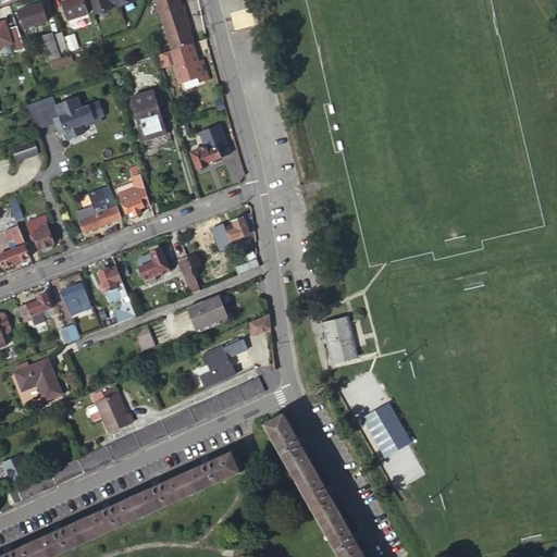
[(40,3),(38,0),(35,0),(15,7),(16,11),(40,3)]
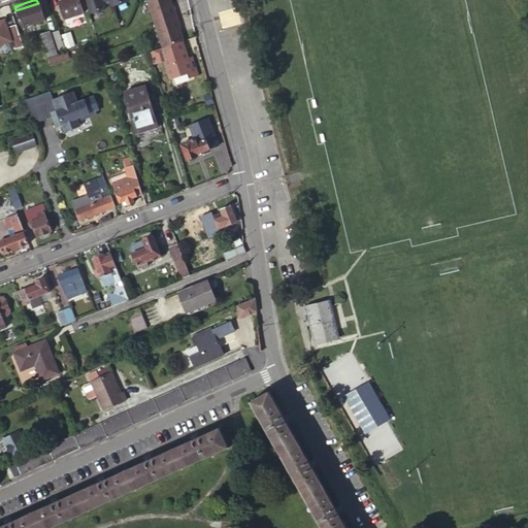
[(81,12),(77,0),(65,0),(59,2),(65,19),(81,12)]
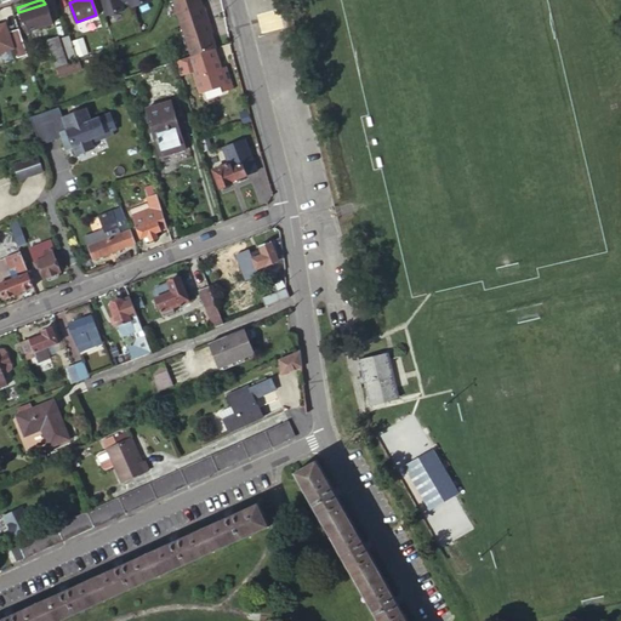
[(101,0),(106,15),(123,10),(121,5),(131,3),(130,0),(101,0)]
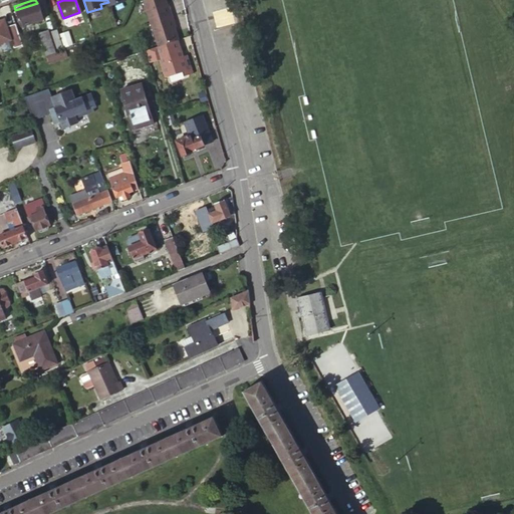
[(148,0),(152,17),(172,13),(168,0),(148,0)]
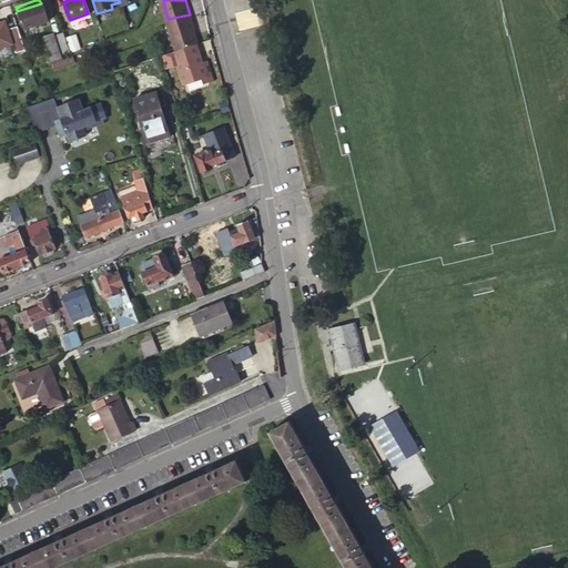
[(47,22),(41,3),(17,11),(23,29),(47,22)]
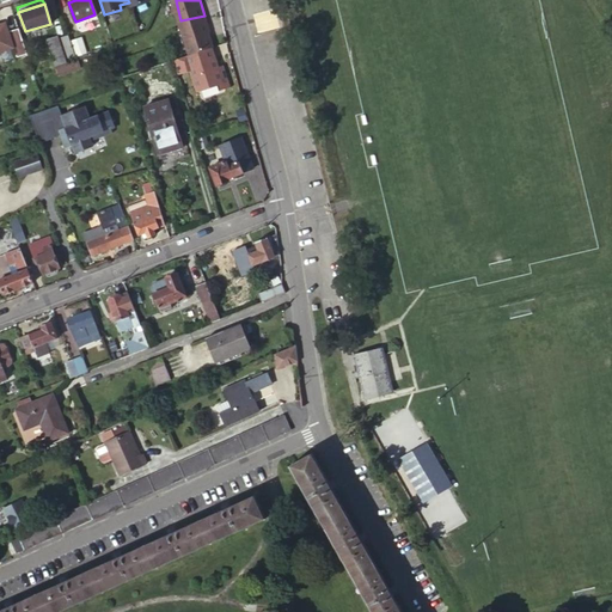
[(210,43),(204,16),(181,20),(188,49),(208,44),(210,43)]
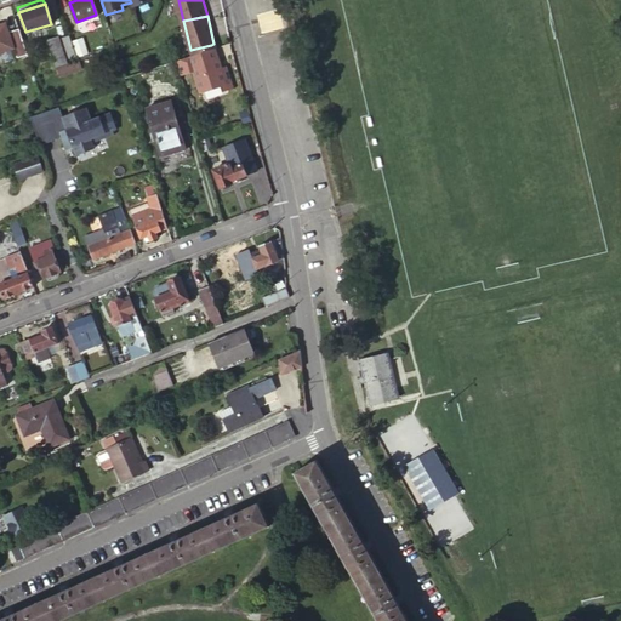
[(9,33),(5,24),(0,24),(0,50),(12,46),(16,57),(26,55),(17,29),(9,33)]
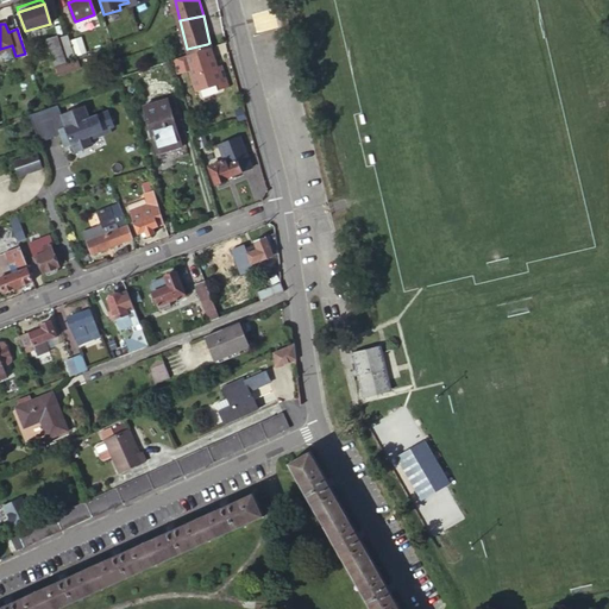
[(52,60),(73,54),(67,33),(56,37),(56,36),(45,38),(52,60)]
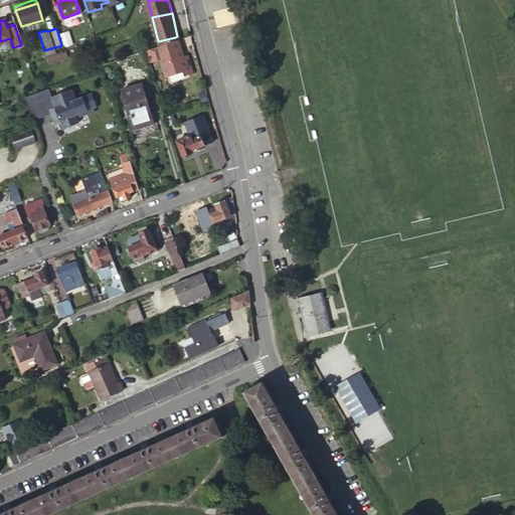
[(156,42),(163,70),(182,66),(179,55),(180,55),(175,37),(158,41),(156,42)]
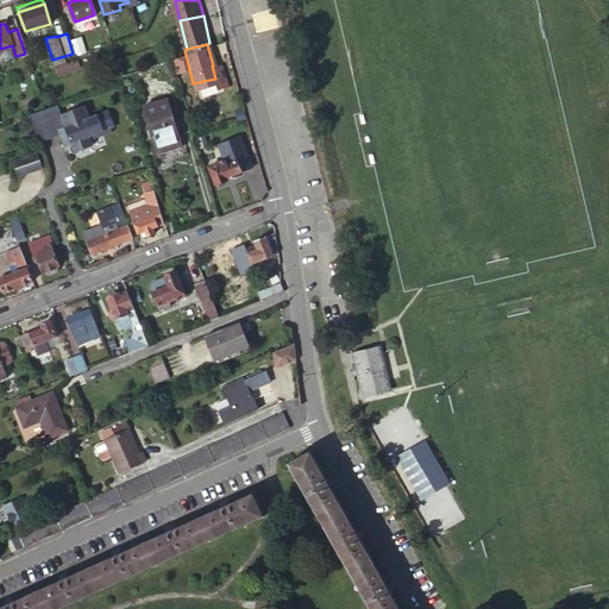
[(73,60),(55,67),(57,74),(75,67),(73,60)]
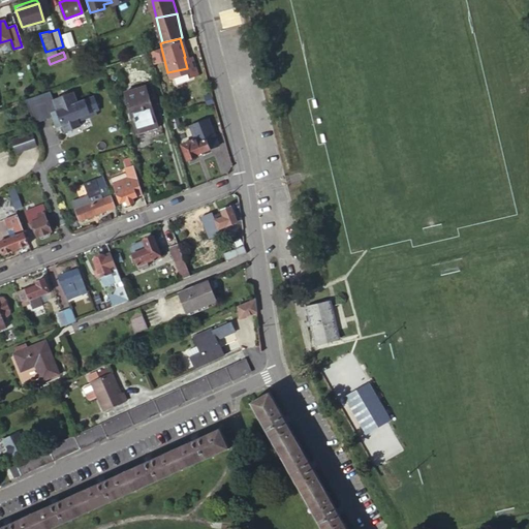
[(145,81),(124,86),(135,127),(156,121),(145,81)]
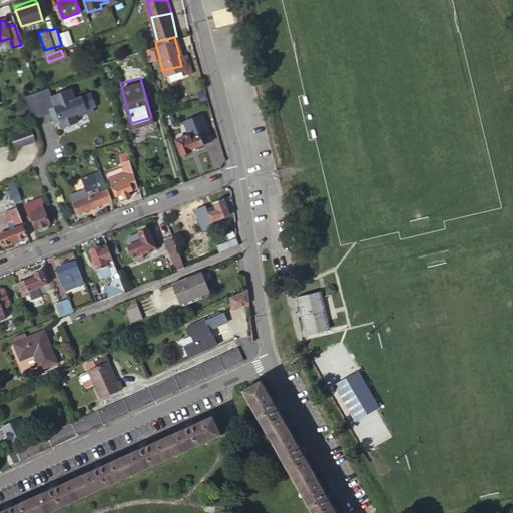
[(72,90),(52,98),(55,108),(49,110),(53,120),(59,117),(61,122),(64,129),(78,123),(76,116),(87,111),(82,97),(76,100),(72,90)]
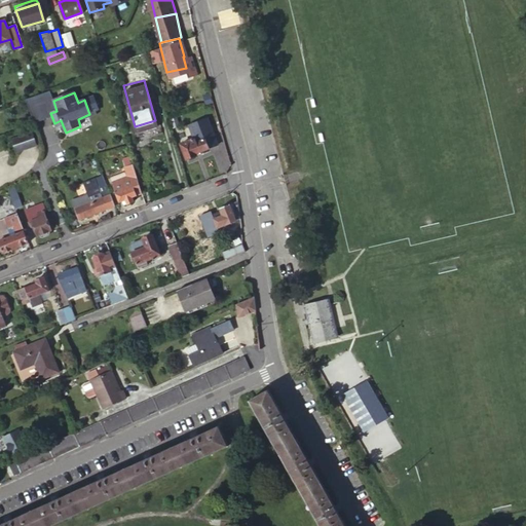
[(200,126),(191,129),(193,136),(195,139),(181,144),(186,159),(196,155),(195,153),(208,148),(207,145),(214,141),(210,128),(202,132),(200,126)]
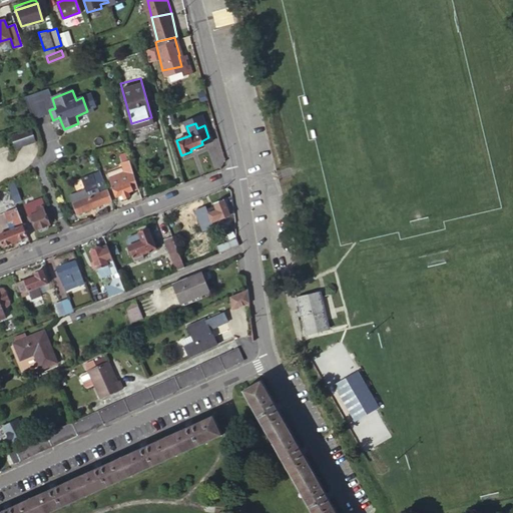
[(33,140),(29,128),(10,135),(15,147),(33,140)]
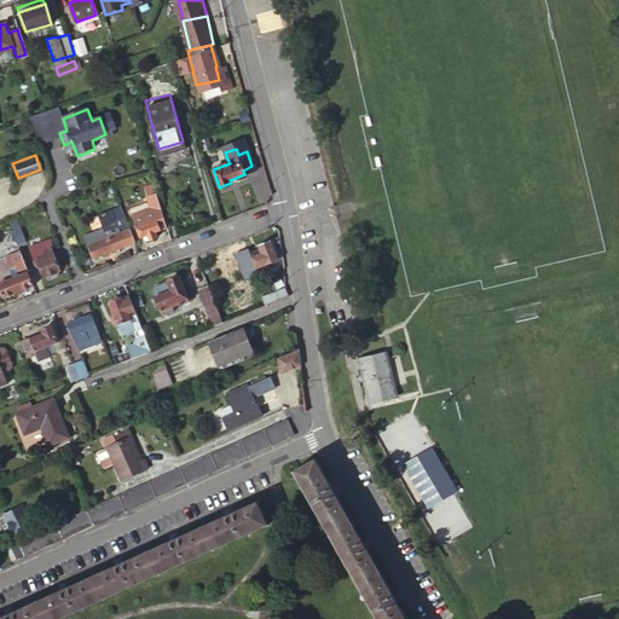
[(158,229),(166,225),(163,217),(161,207),(146,213),(148,215),(133,220),(139,238),(146,236),(149,241),(155,238),(154,233),(160,231),(158,229)]
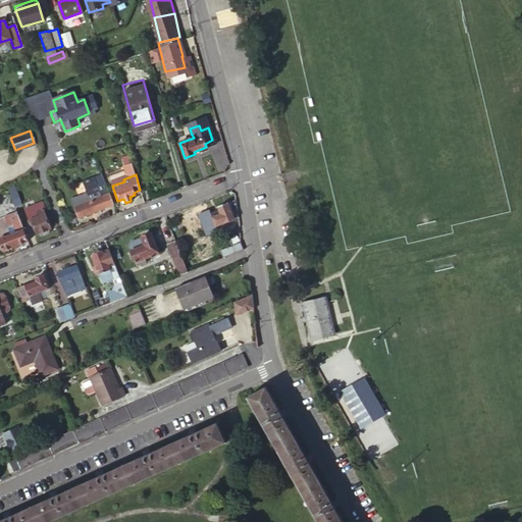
[(112,201),(107,187),(99,190),(94,176),(82,181),(86,194),(70,200),(77,218),(105,207),(104,204),(112,201)]
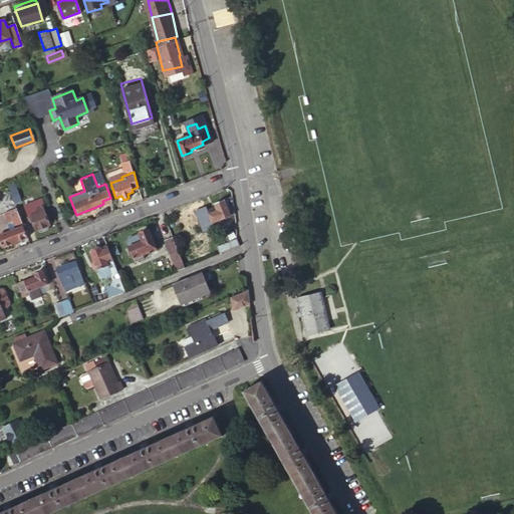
[(19,194),(15,183),(13,184),(8,186),(12,197),(19,194)]
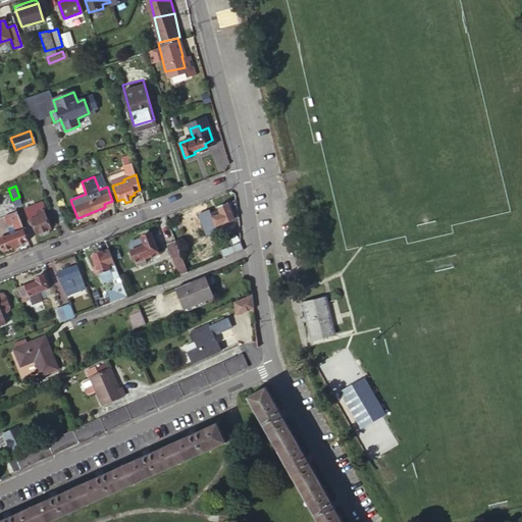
[(238,217),(236,200),(217,206),(218,211),(217,211),(215,214),(215,215),(210,216),(213,225),(238,217)]
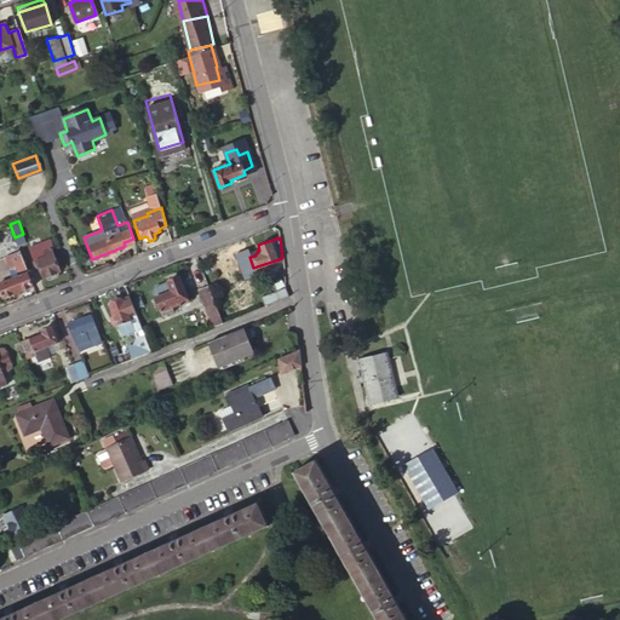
[(53,247),(51,240),(41,244),(42,248),(30,253),(33,260),(32,263),(35,270),(39,268),(42,277),(47,276),(49,280),(58,275),(57,273),(59,271),(51,248),(53,247)]
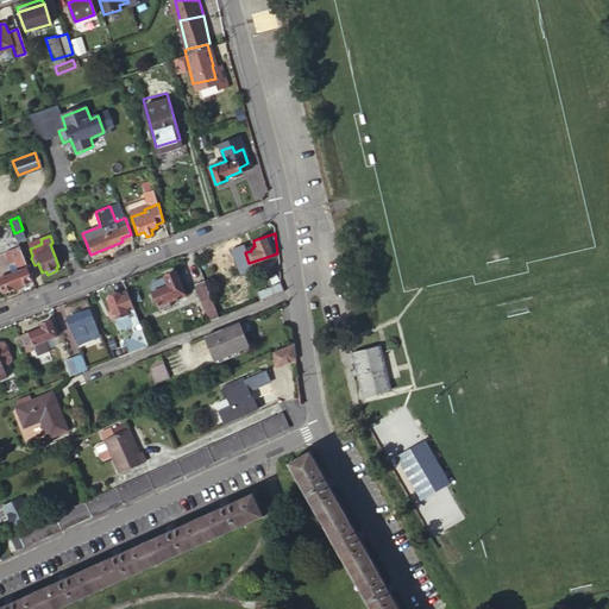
[(0,283),(2,292),(32,281),(20,248),(18,242),(0,248),(0,283)]
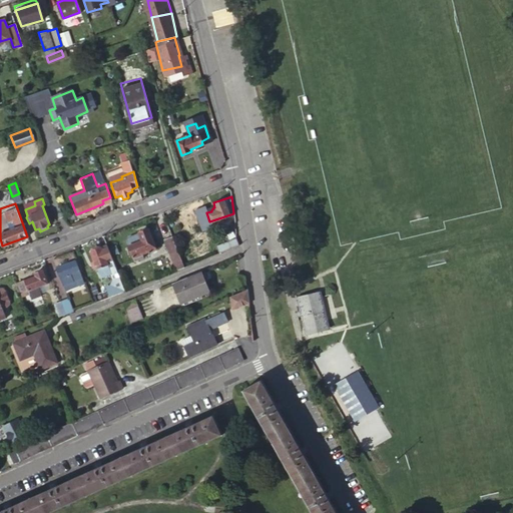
[(154,248),(147,228),(137,232),(138,233),(126,237),(125,240),(128,246),(127,246),(133,262),(142,258),(141,254),(154,248)]
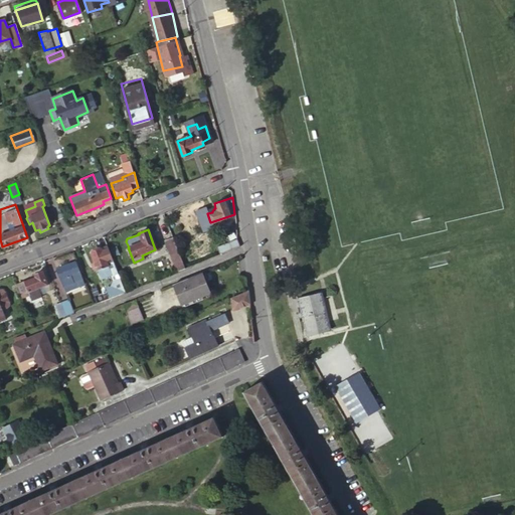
[(177,272),(185,268),(175,244),(173,238),(165,241),(177,272)]
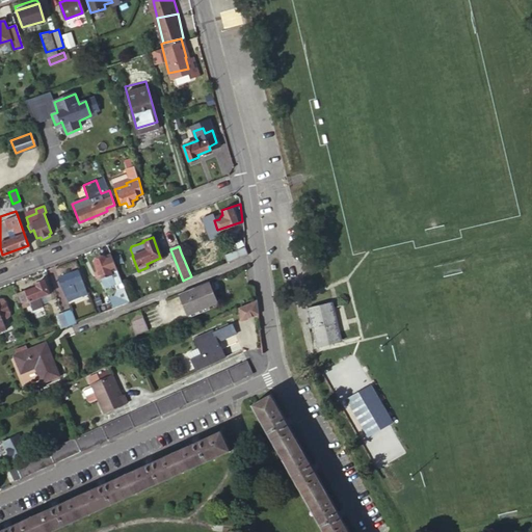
[(225,263),(246,255),(243,246),(222,255),(225,263)]
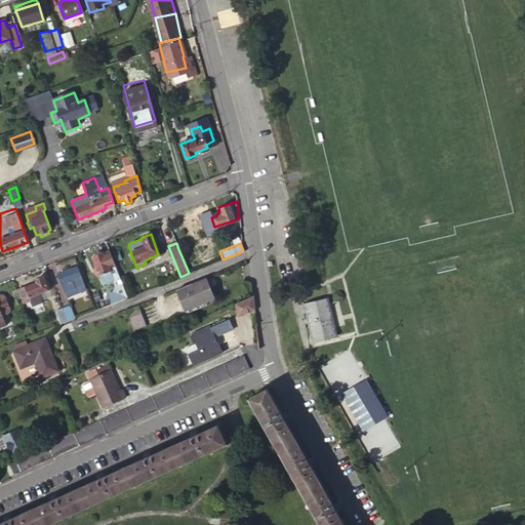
[(122,300),(127,298),(119,278),(109,251),(92,257),(104,285),(114,281),(122,300)]
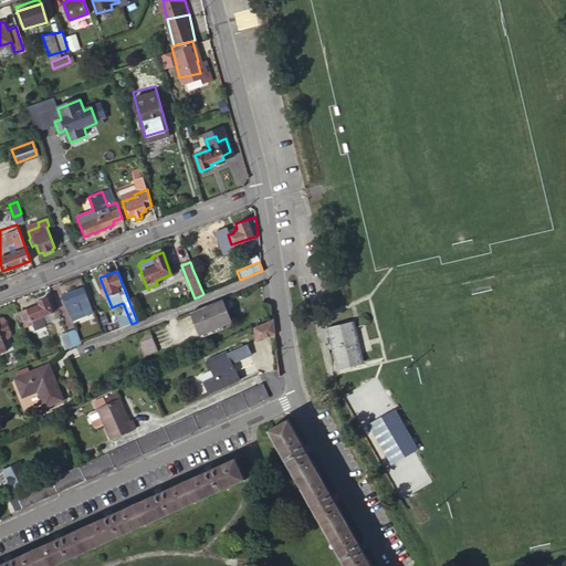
[(92,312),(82,289),(62,296),(72,322),(88,315),(88,314),(92,312)]
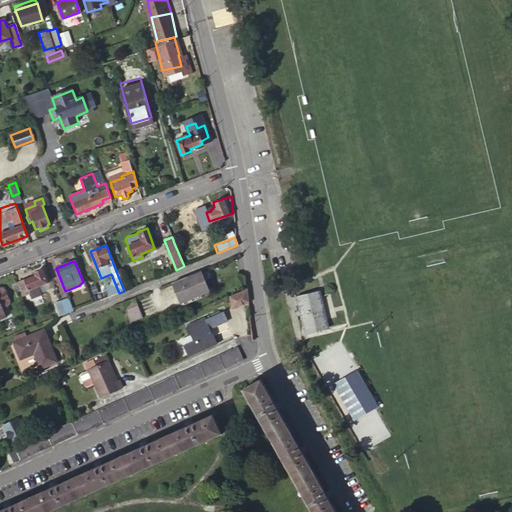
[(16,283),(22,296),(27,294),(30,300),(41,296),(37,287),(47,283),(42,270),(34,273),(35,276),(16,283)]
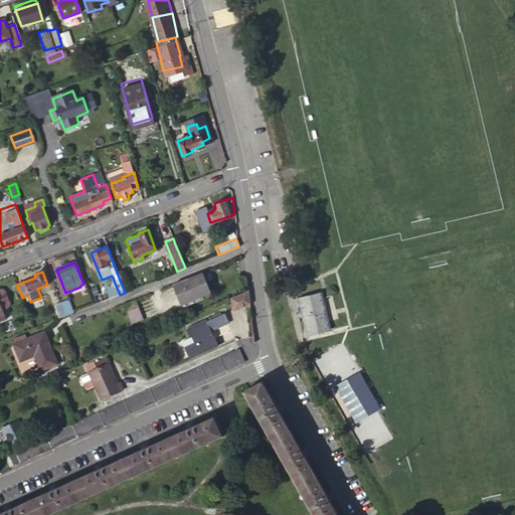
[(208,293),(200,273),(194,275),(170,284),(179,305),(208,293)]
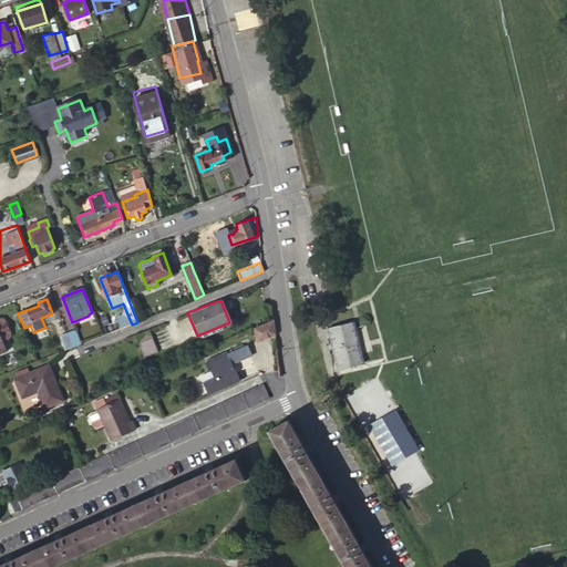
[(11,337),(3,319),(0,318),(0,352),(6,350),(2,340),(11,337)]
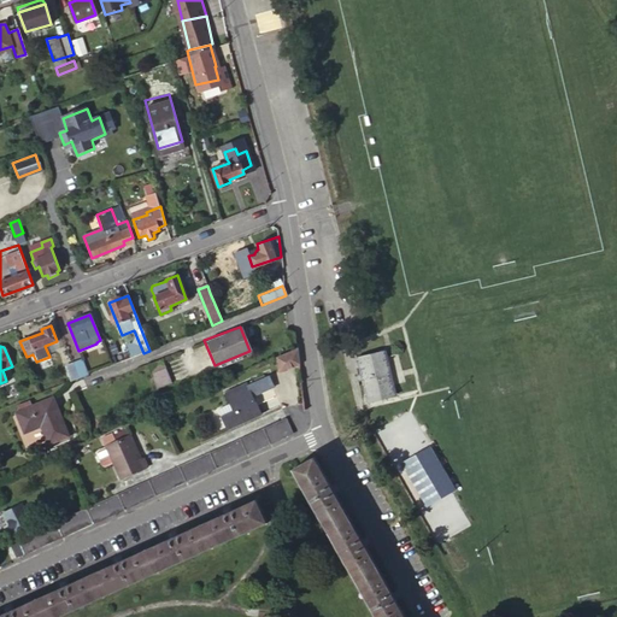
[(300,365),(298,350),(289,353),(276,359),(277,370),(281,372),(300,365)]
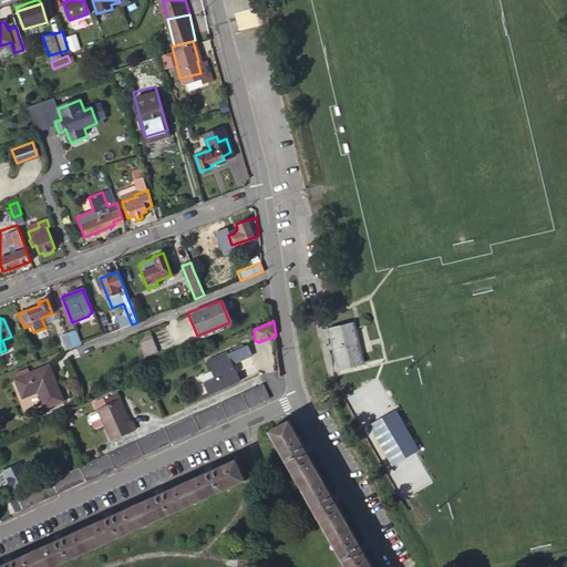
[(354,322),(328,329),(338,369),(364,362),(354,322)]
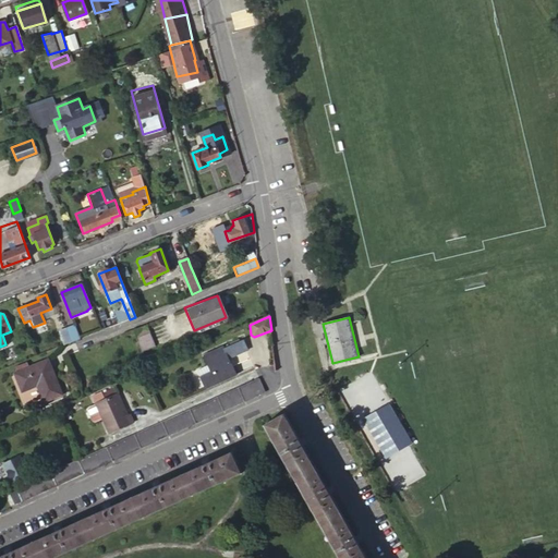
[(155,344),(146,324),(135,328),(132,329),(141,350),(155,344)]
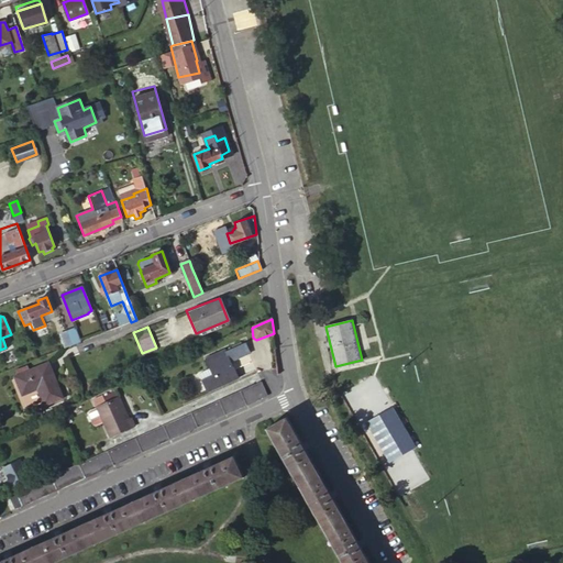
[(80,342),(75,330),(66,333),(72,345),(74,345),(80,342)]
